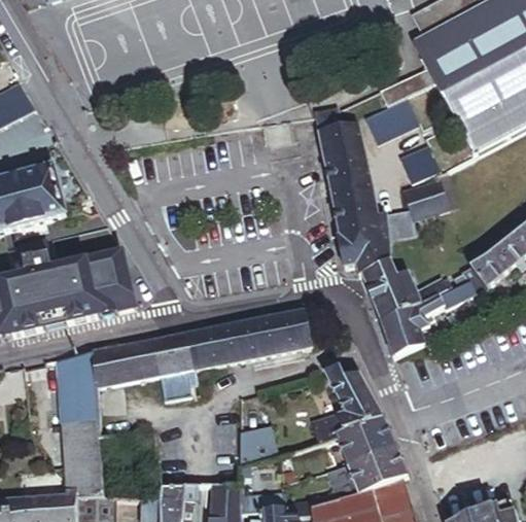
[(433,0),(412,11),(425,36),(485,4),(483,0),(433,0)]
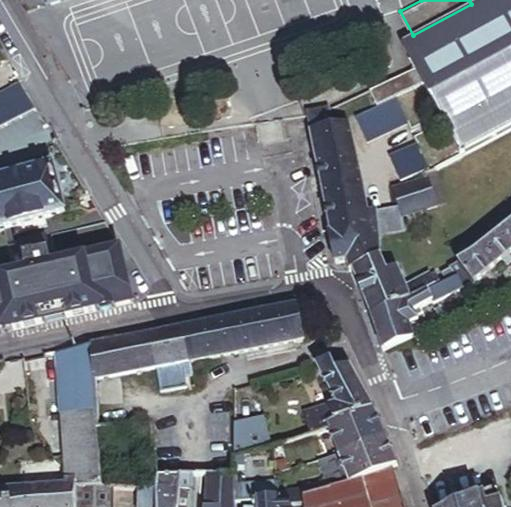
[(478,0),(471,4),(413,35),(402,40),(414,64),(421,77),(459,148),(510,119),(510,0),(478,0)]
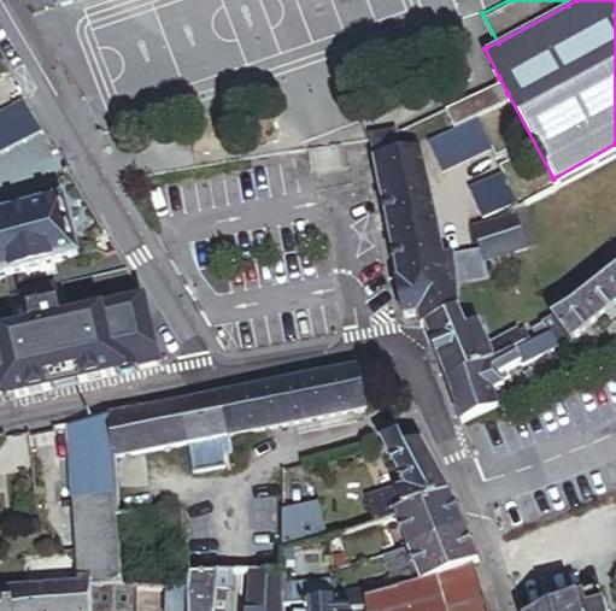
[(508,93),(499,77),(450,104),(444,107),(446,111),(441,113),(445,121),(449,118),(451,123),(508,93)]
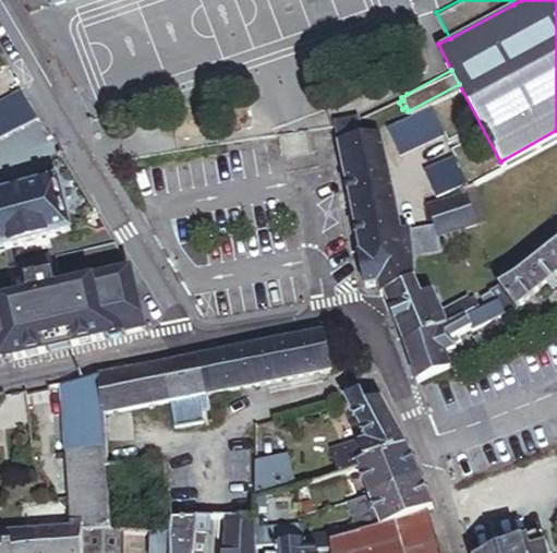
[(0,133),(38,115),(22,83),(0,94),(0,133)]
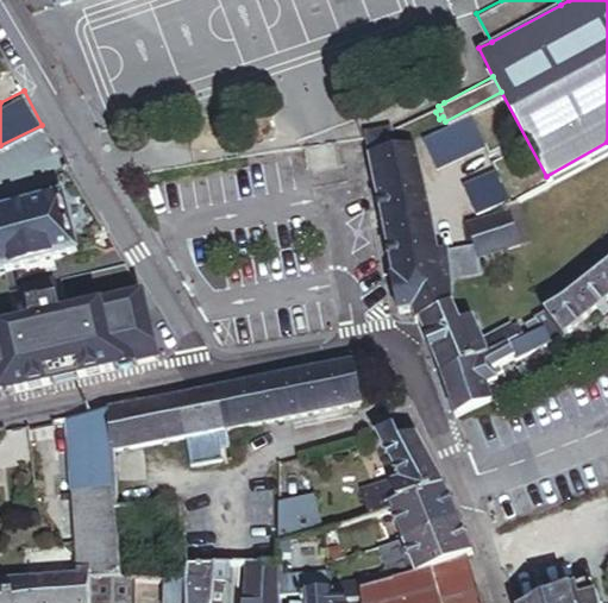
[(370,152),(375,178),(420,170),(419,165),(449,159),(444,138),(395,148),(392,126),(368,131),(369,134),(373,152),(370,152)]
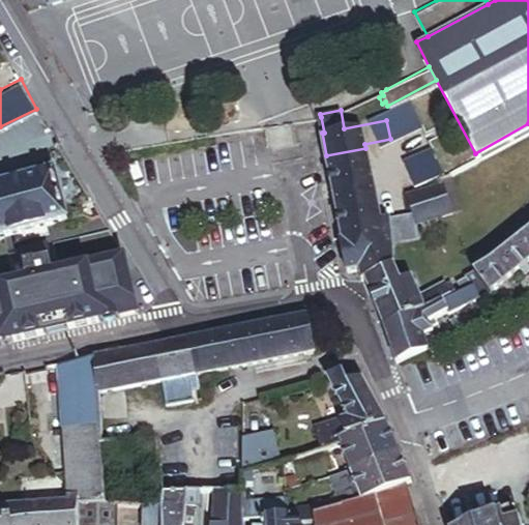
[(379,216),(365,148),(326,155),(340,224),(379,216)]
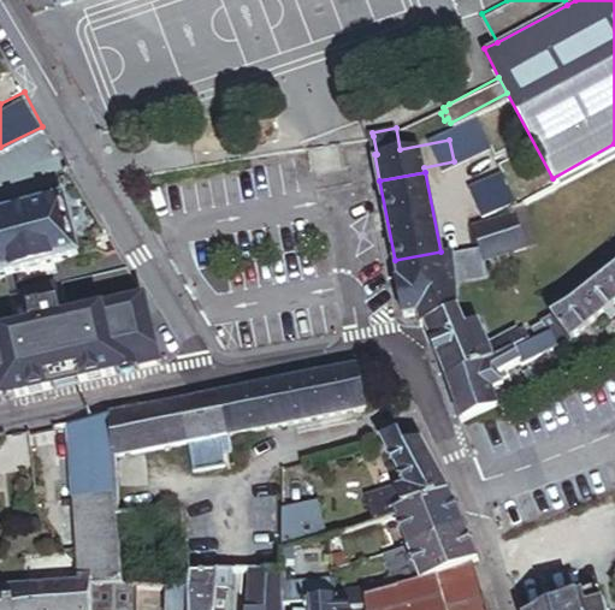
[(471,182),(480,211),(510,202),(501,173),(471,182)]
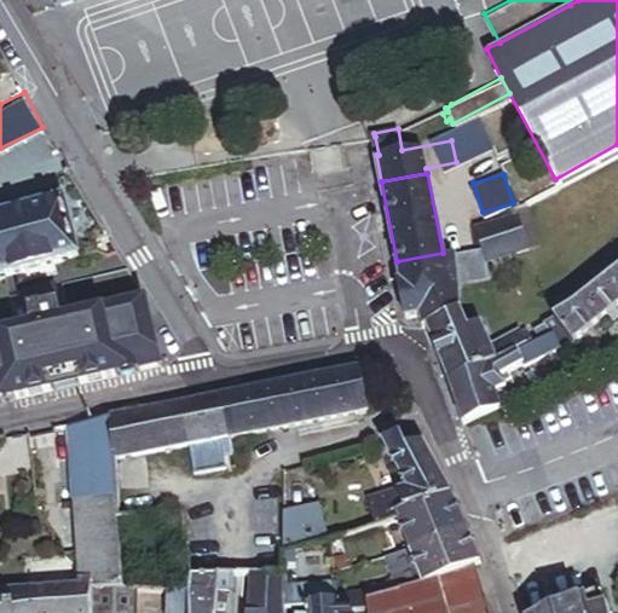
[(0,271),(78,252),(64,196),(0,212),(0,271)]
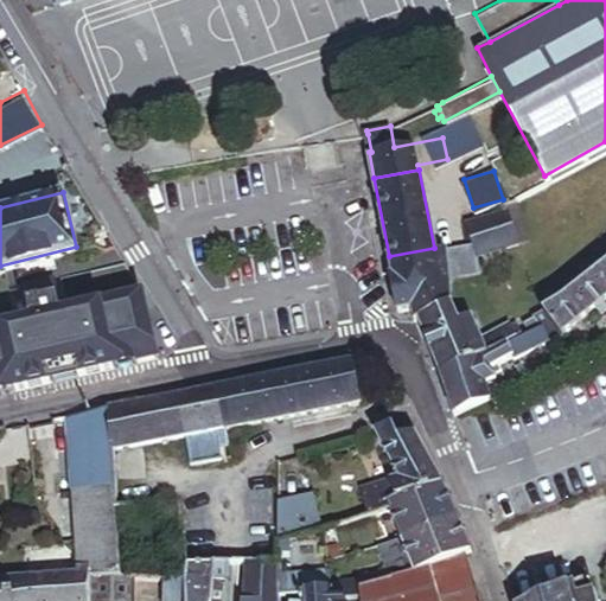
[(464,219),(465,223),(470,241),(474,253),(514,241),(506,215),(520,211),(516,197),(502,202),(504,208),(464,219)]
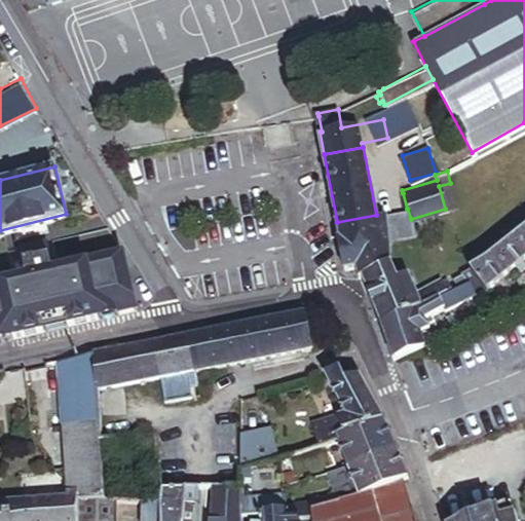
[(450,183),(439,186),(445,209),(456,206),(450,183)]
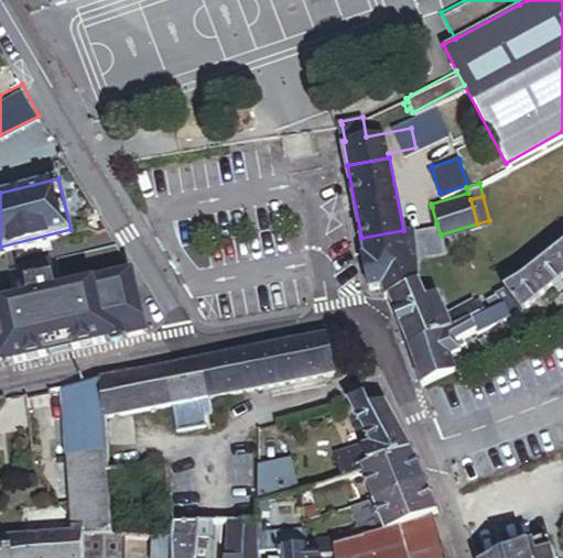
[(414,228),(436,223),(432,207),(410,211),(414,228)]
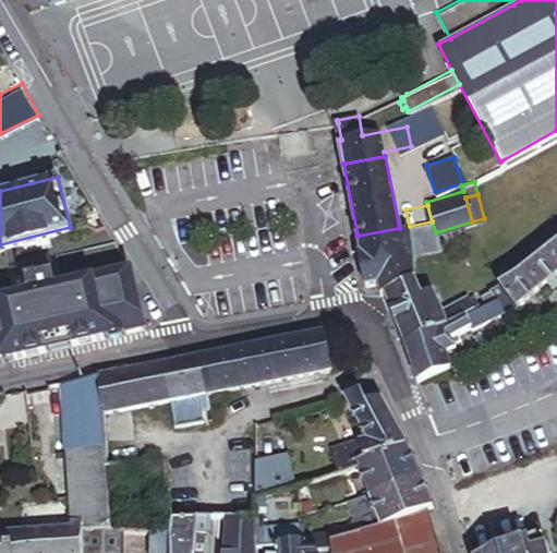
[(410,226),(408,227),(411,251),(438,247),(436,232),(432,221),(410,226)]
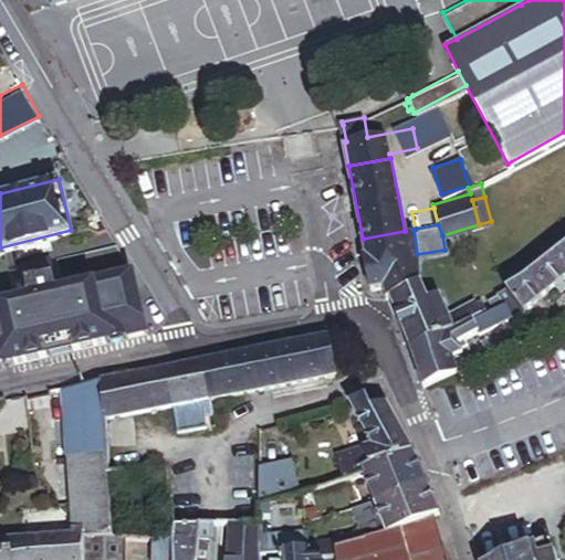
[(417,254),(414,230),(405,231),(363,239),(366,253),(364,253),(372,285),(382,284),(387,295),(389,293),(419,278),(417,254)]
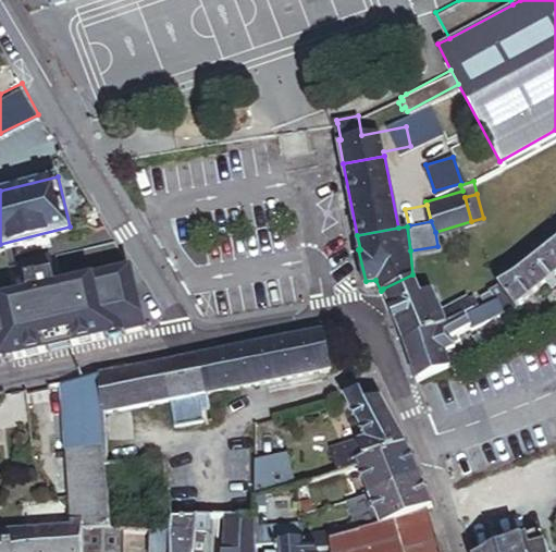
[(479,292),(482,299),(492,296),(493,298),(493,299),(496,298),(497,299),(505,293),(514,304),(555,270),(555,238),(523,266),(489,286),(479,292)]
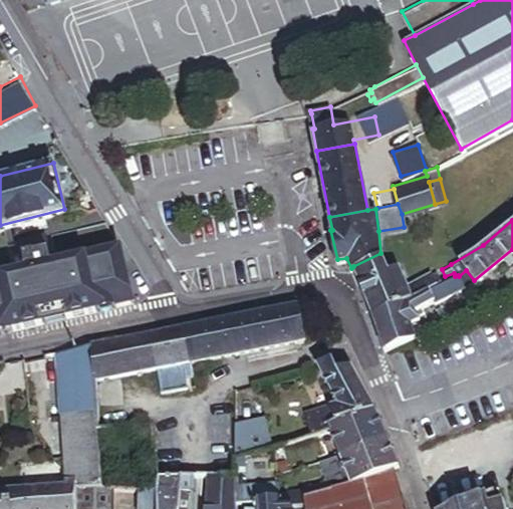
[(380,253),(353,266),(371,312),(385,348),(404,339),(416,333),(409,320),(417,317),(416,313),(422,311),(420,304),(432,299),(434,301),(463,286),(459,276),(458,275),(455,276),(455,275),(427,287),(427,285),(439,279),(436,272),(432,274),(430,270),(405,280),(397,265),(389,268),(380,253)]
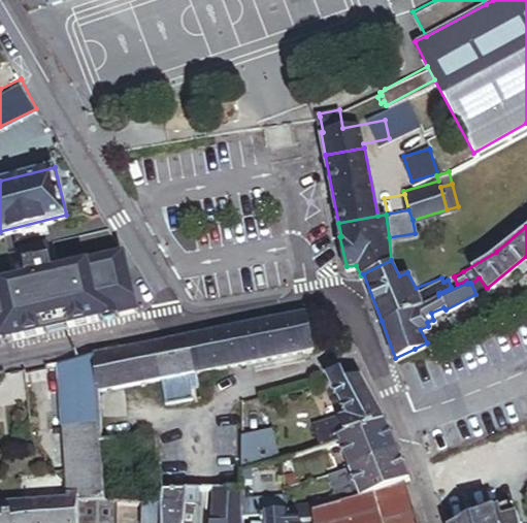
[(61,325),(147,305),(152,305),(155,300),(156,297),(155,292),(141,271),(55,293),(61,325)]
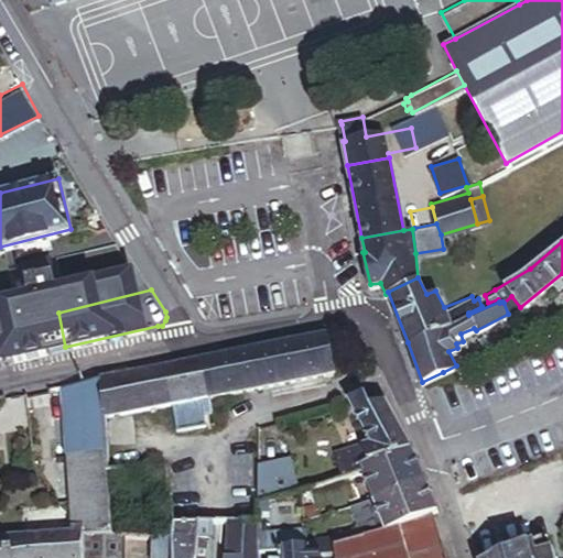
[(0,362),(43,352),(35,317),(0,325),(0,362)]
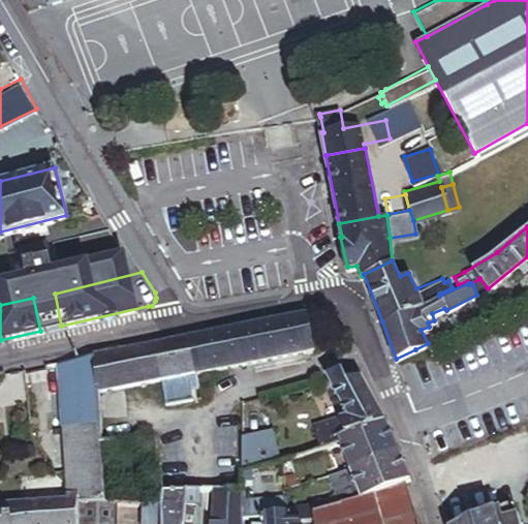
[(68,501),(26,502),(26,523),(114,523),(115,514),(115,500),(104,500),(102,482),(100,438),(96,388),(160,376),(165,401),(189,397),(188,384),(197,383),(195,371),(313,347),(307,311),(57,360),(59,386),(68,501)]
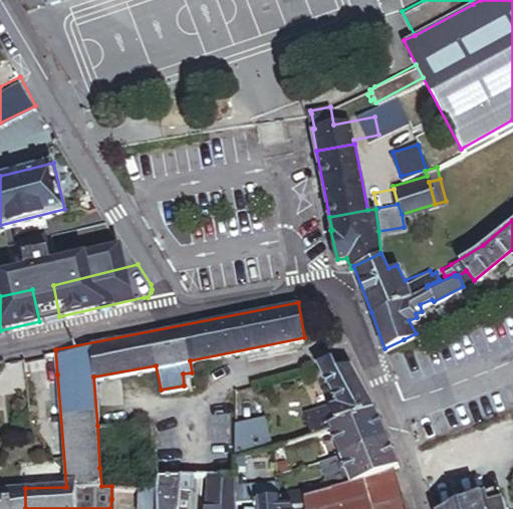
[(55,349),(44,351),(45,374),(57,374),(55,349)]
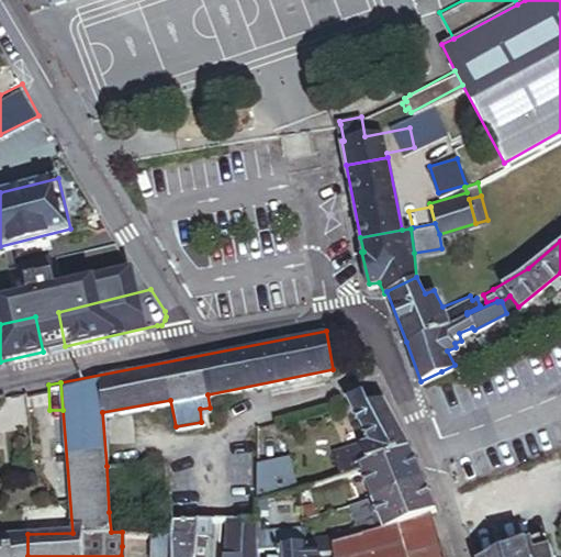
[(429,508),(435,505),(408,442),(406,443),(379,387),(351,394),(372,438),(340,450),(347,470),(360,466),(371,496),(359,499),(361,504),(374,500),(382,524),(429,508)]
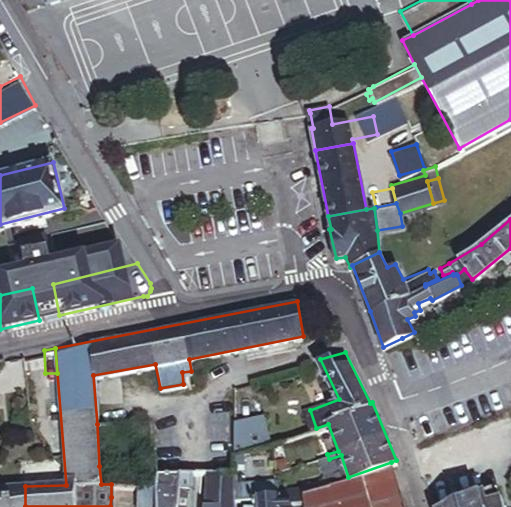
[(234,420),(235,449),(271,441),(264,412),(234,420)]
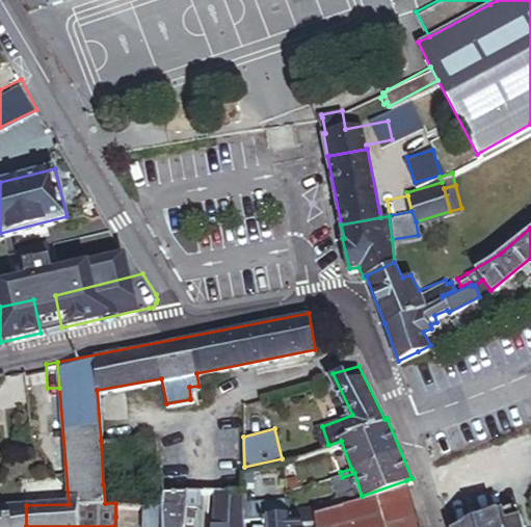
[(129,438),(101,441),(103,484),(112,483),(109,454),(131,451),(129,438)]
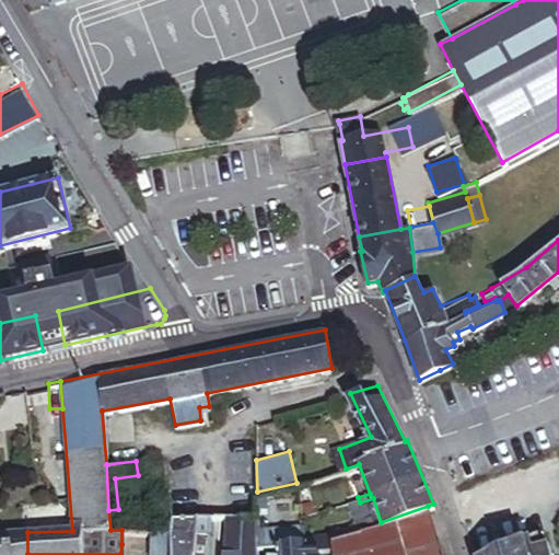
[(149,474),(151,487),(167,486),(165,471),(149,474)]
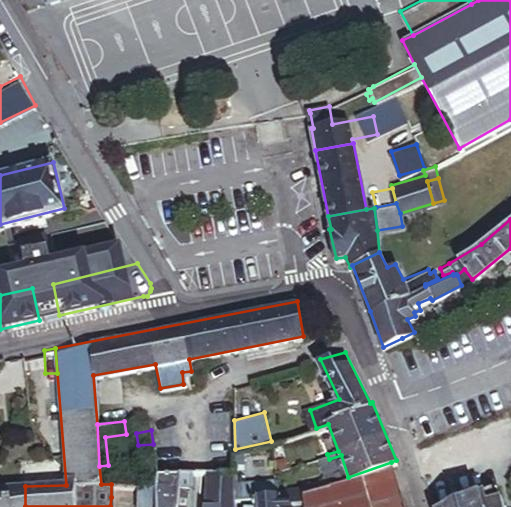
[(175,506),(177,484),(192,483),(193,477),(194,471),(157,471),(157,466),(154,449),(139,451),(142,465),(108,465),(99,466),(101,484),(111,484),(157,483),(155,506),(175,506)]
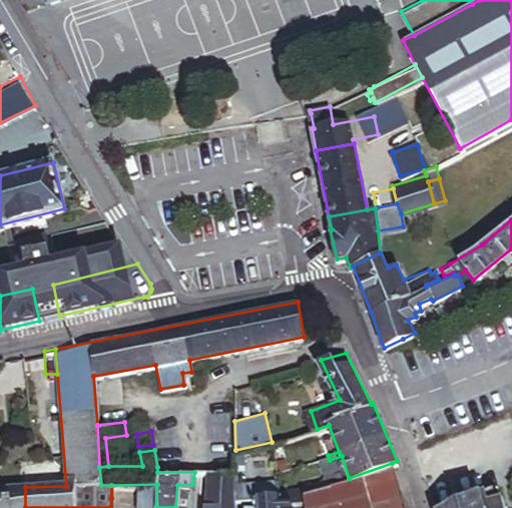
[(405,507),(392,463),(349,478),(338,481),(306,492),(306,499),(306,507),(405,507)]
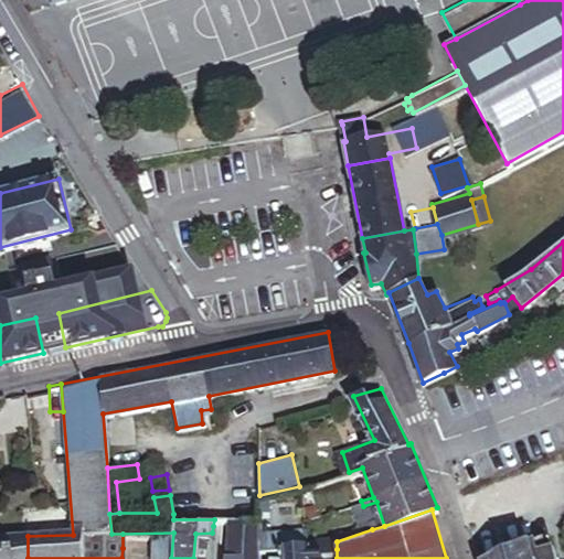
[(258,516),(214,519),(213,526),(226,527),(225,558),(320,558),(321,551),(337,549),(337,541),(336,533),(306,538),(305,531),(280,534),(257,535),(258,516)]
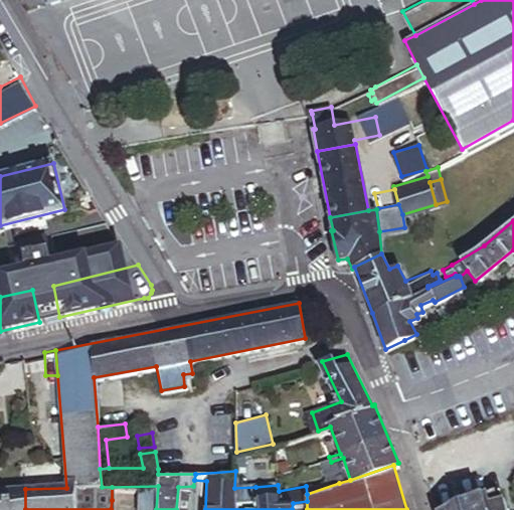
[(335,475),(306,486),(307,494),(339,483),(335,475)]
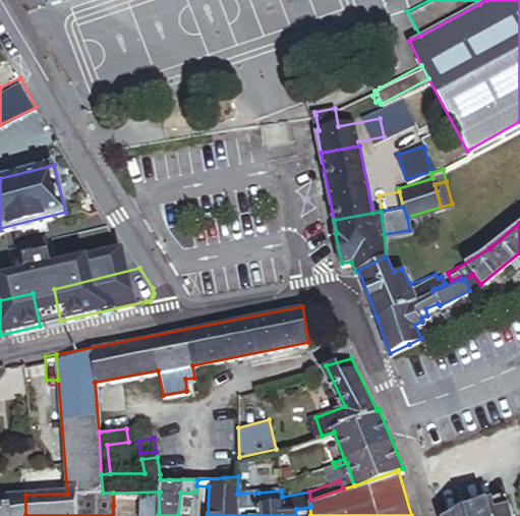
[(158,515),(160,492),(113,493),(113,506),(138,507),(137,515),(158,515)]
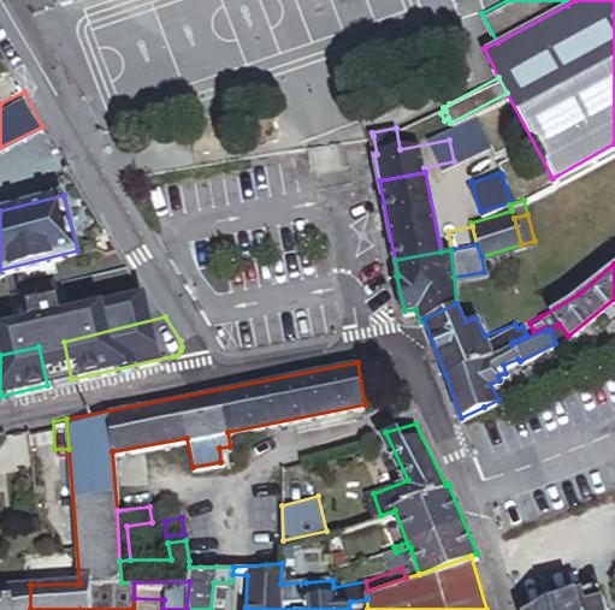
[(0,609),(30,609),(30,585),(0,586),(0,609)]
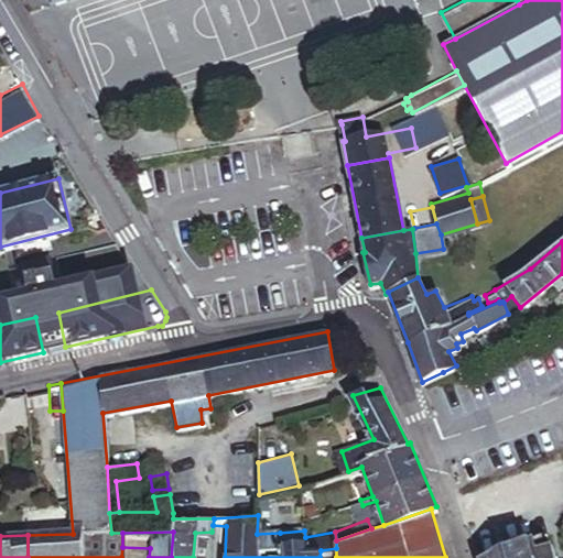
[(544,545),(534,547),(537,557),(544,557),(547,557),(544,545)]
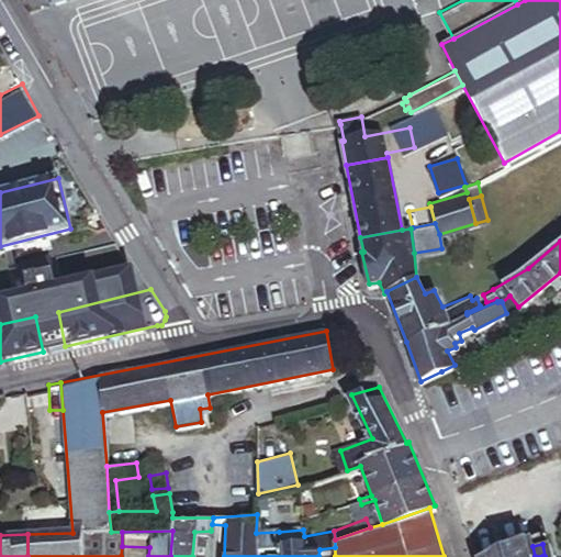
[(535,556),(533,546),(506,553),(506,556),(535,556)]
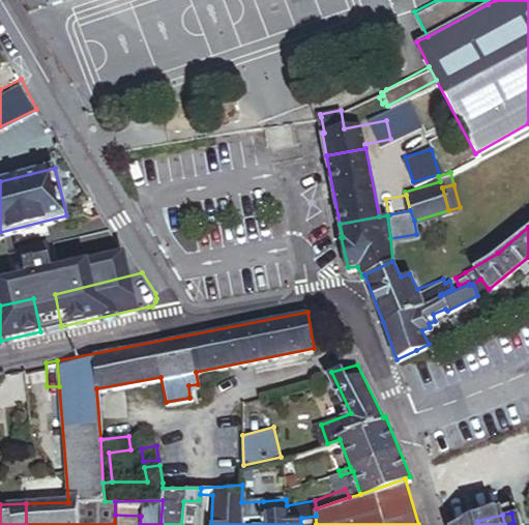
[(316,524),(316,516),(301,518),(300,524),(316,524)]
